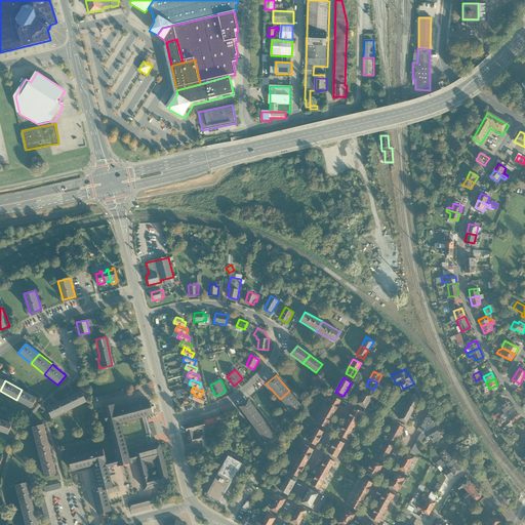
[(409,400),(416,404),(420,397),(415,389),(408,393),(410,397),(409,400)]
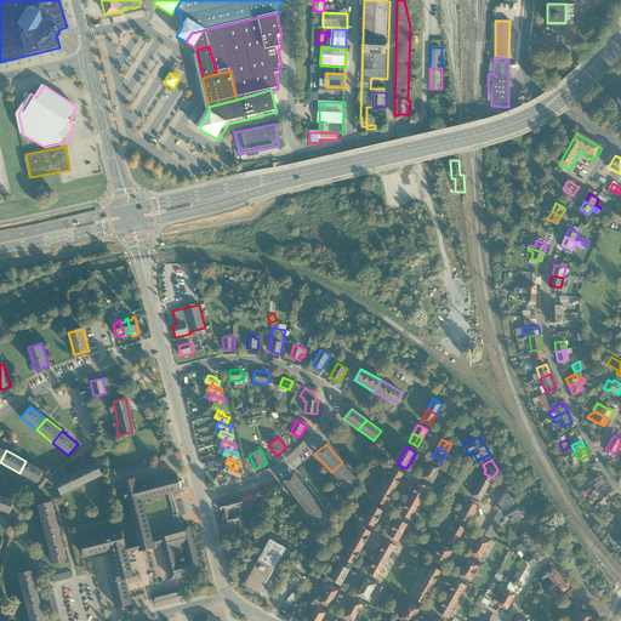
[(45,471),(26,461),(20,473),(38,483),(45,471)]
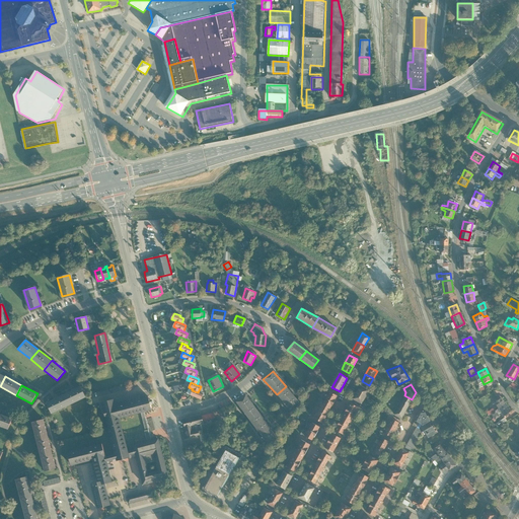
[(67,405),(85,396),(80,386),(63,395),(67,405)]
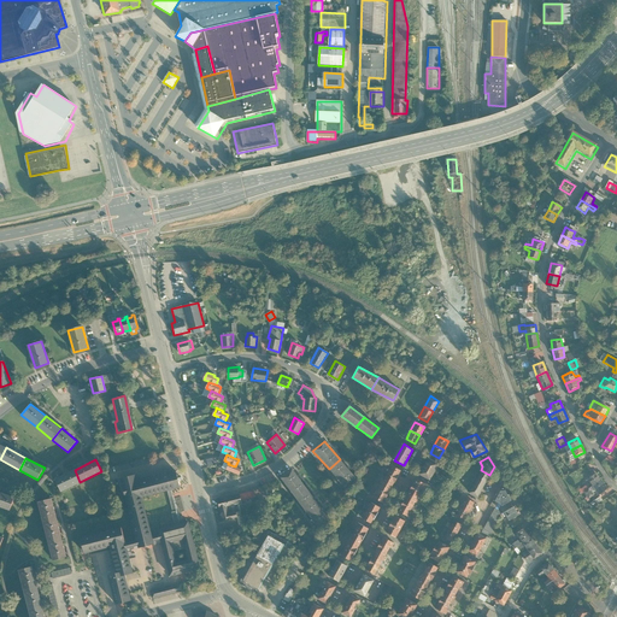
[(356,479),(340,459),(329,469),(345,488),(356,479)]
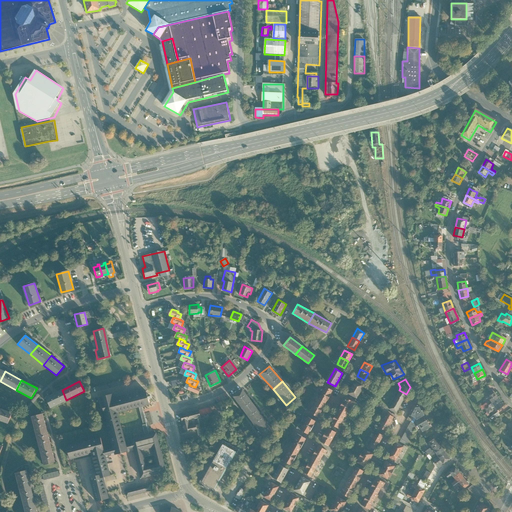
[(354,382),(348,394),(354,398),(361,386),(354,382)]
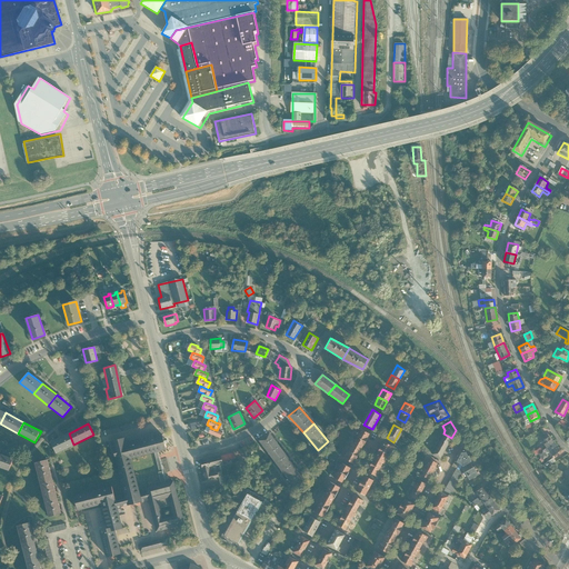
[(210,428),(208,433),(220,438),(222,432),(217,430),(210,428)]
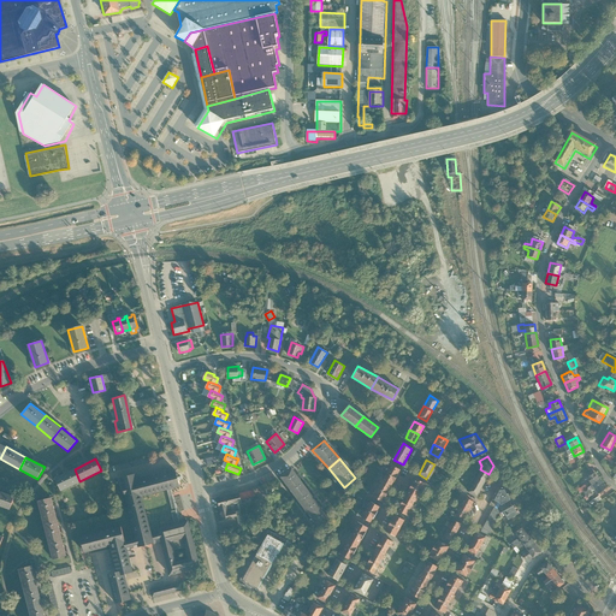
[(394,480),(400,469),(389,463),(384,474),(394,480)]
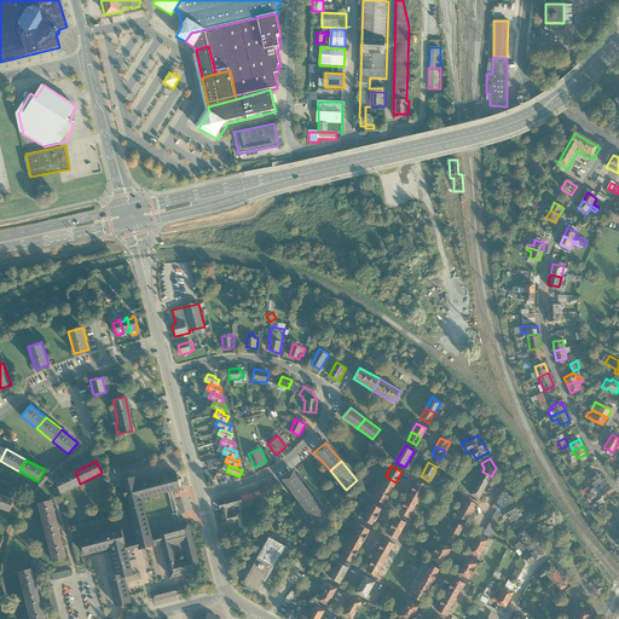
[(59,493),(80,484),(75,472),(55,482),(59,493)]
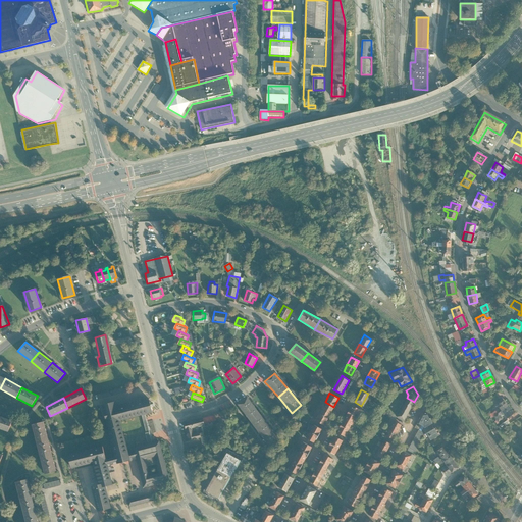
[(260,414),(248,398),(237,405),(249,421),(260,414)]
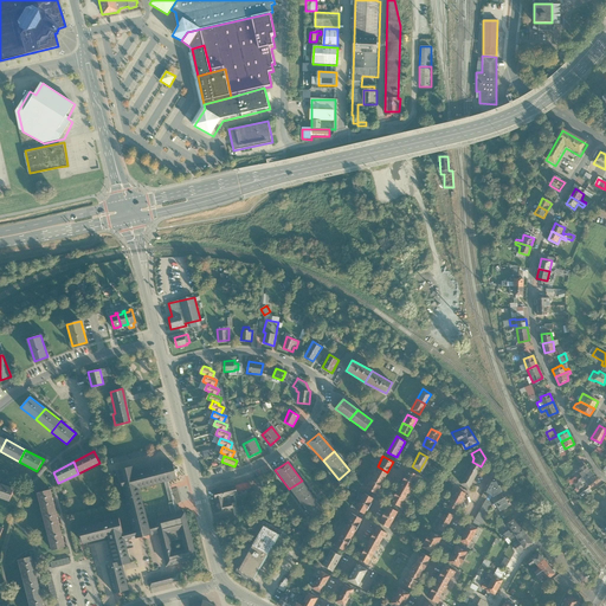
[(475,478),(481,466),(472,462),(466,474),(475,478)]
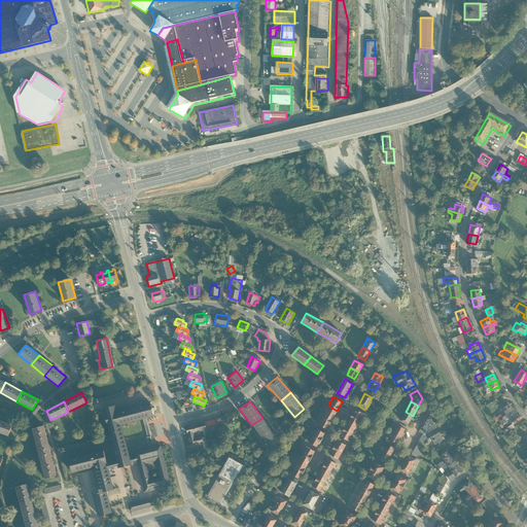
[(153,448),(149,449),(136,452),(137,457),(130,458),(121,424),(143,418),(146,417),(153,416),(150,402),(117,411),(116,405),(104,408),(117,462),(107,464),(104,451),(69,459),(72,471),(94,466),(100,489),(93,491),(99,516),(112,513),(107,491),(113,489),(109,471),(113,470),(112,469),(115,468),(114,466),(118,465),(118,467),(131,464),(131,461),(138,460),(145,491),(171,485),(161,446),(153,448)]
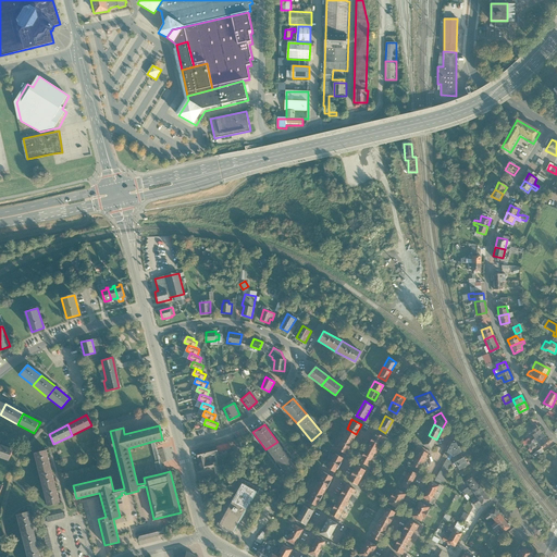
[(530,432),(534,438),(542,433),(537,426),(530,432)]
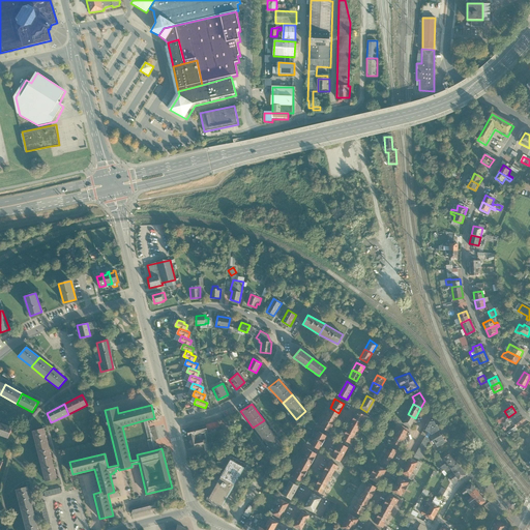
[(334,422),(339,413),(330,408),(325,417),(334,422)]
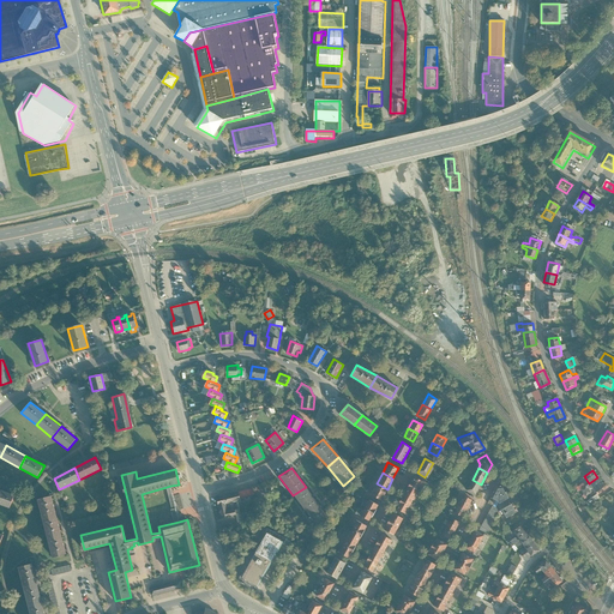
[(414,477),(408,488),(416,493),(422,482),(414,477)]
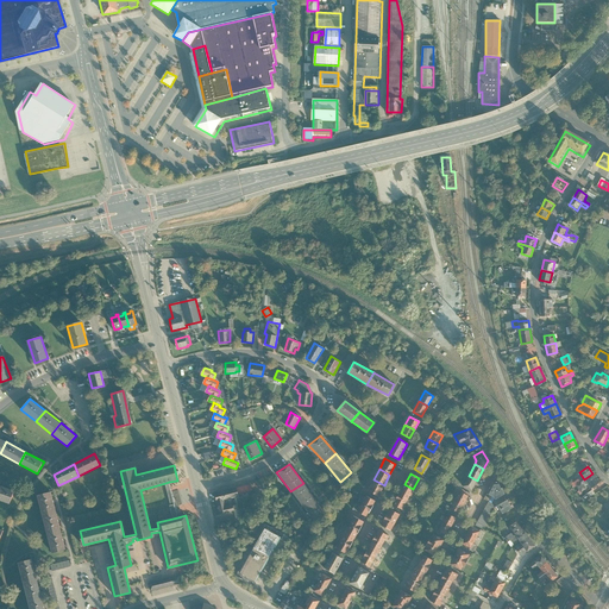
[(592,473),(584,479),(576,485),(581,493),(586,488),(584,484),(585,483),(586,484),(588,483),(591,488),(600,482),(592,473)]
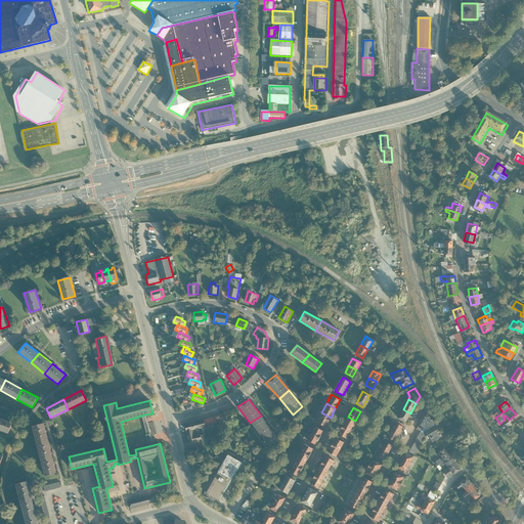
[(406,423),(410,413),(403,409),(398,419),(406,423)]
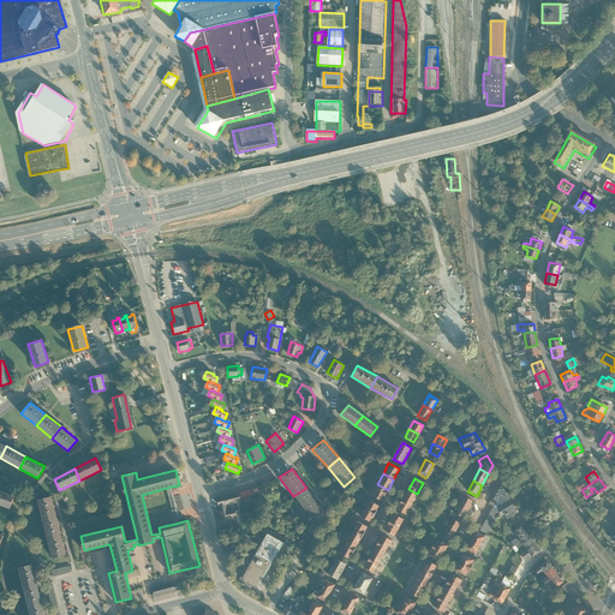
[(382,501),(388,490),(377,484),(371,495),(382,501)]
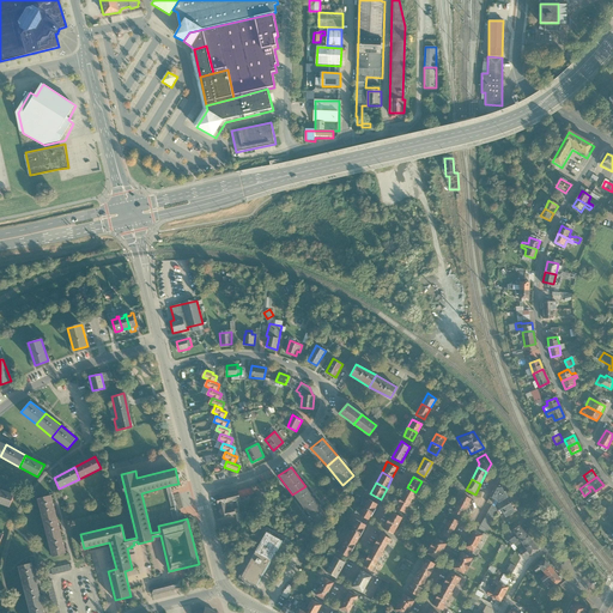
[(176,507),(170,485),(167,486),(171,508),(170,508),(174,522),(178,521),(175,507),(176,507)]
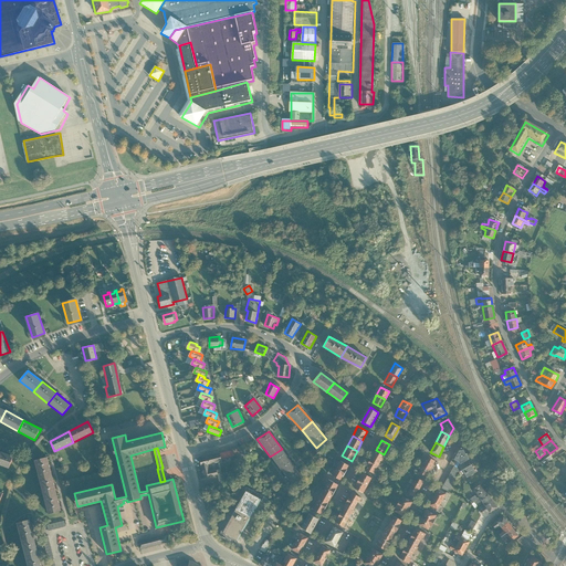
[(463,448),(458,448),(449,463),(453,465),(457,461),(458,462),(459,464),(470,458),(463,448)]
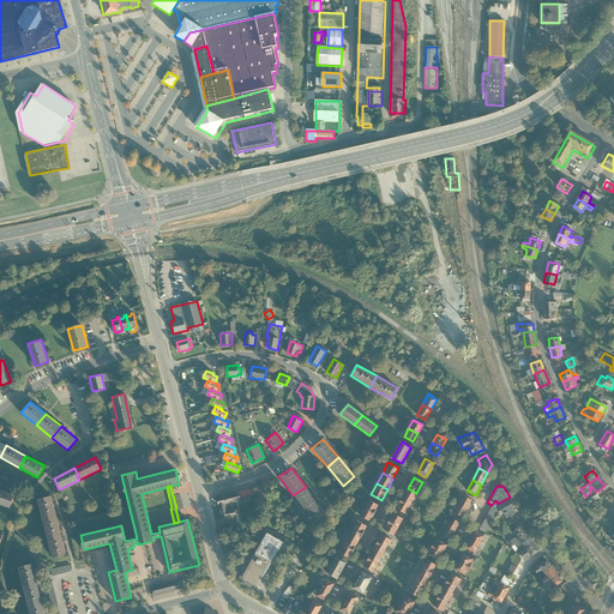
[(256,487),(239,492),(240,499),(257,494),(256,487)]
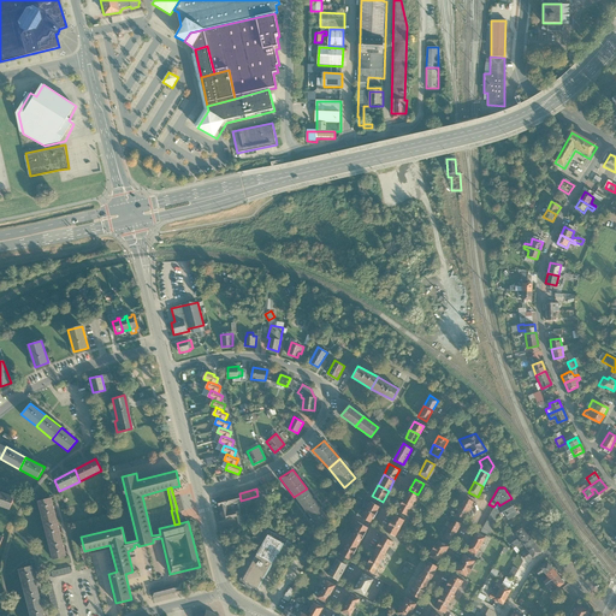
[(320,507),(307,489),(294,497),(308,516),(320,507)]
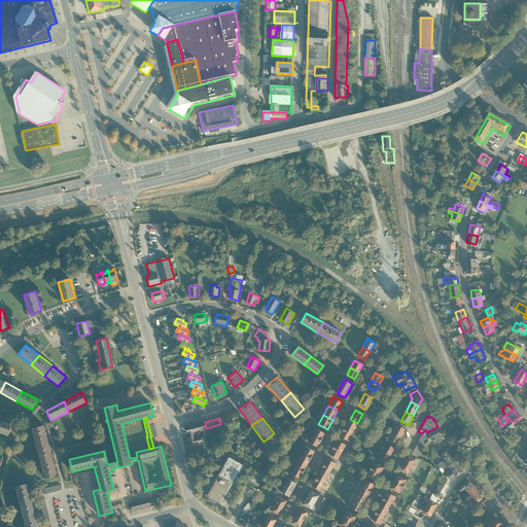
[(350,419),(344,428),(352,432),(357,423),(350,419)]
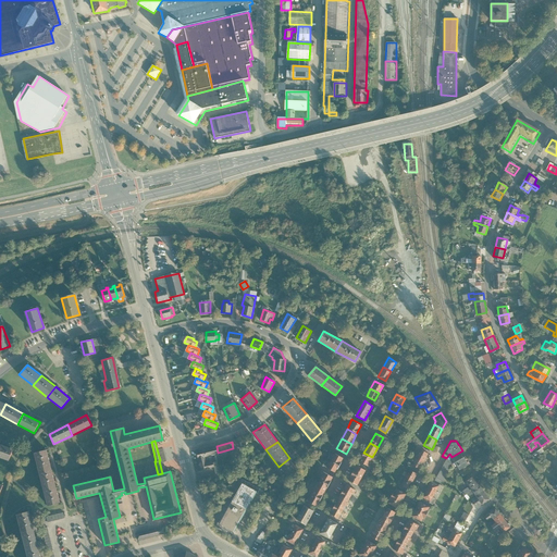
[(13,449),(0,444),(0,458),(9,461),(13,449)]
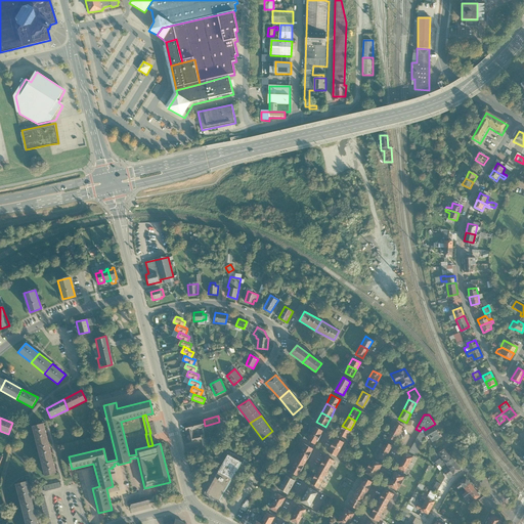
[(205,426),(204,420),(184,424),(186,433),(192,431),(192,430),(205,427),(205,426)]
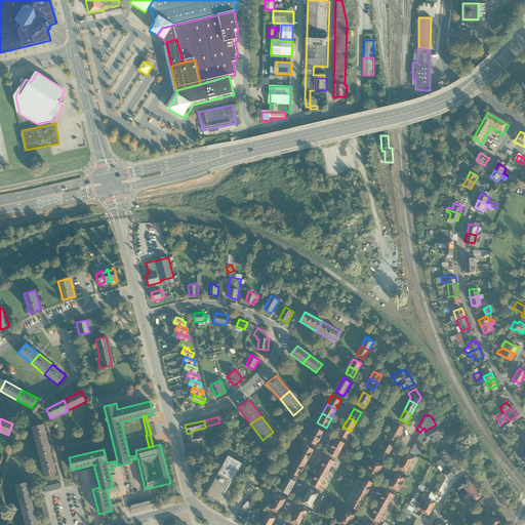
[(511,422),(501,430),(502,432),(513,426),(511,422)]
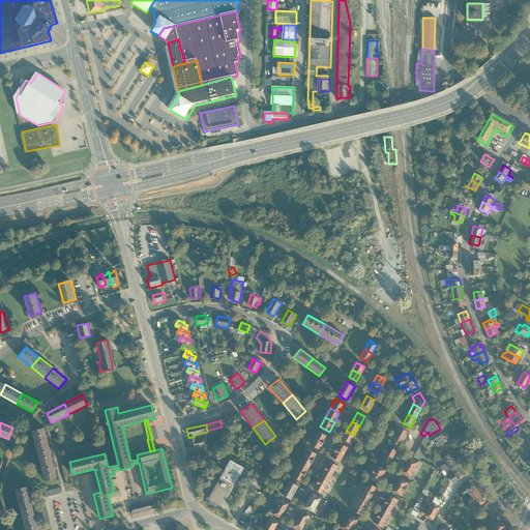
[(35,448),(49,444),(43,428),(30,432),(35,448)]
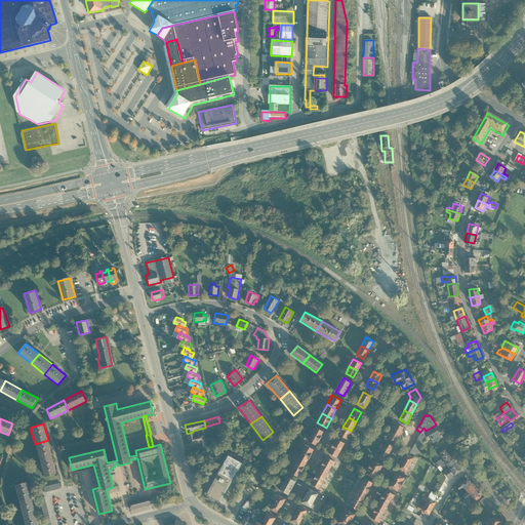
[(399,435),(403,427),(396,423),(392,431),(399,435)]
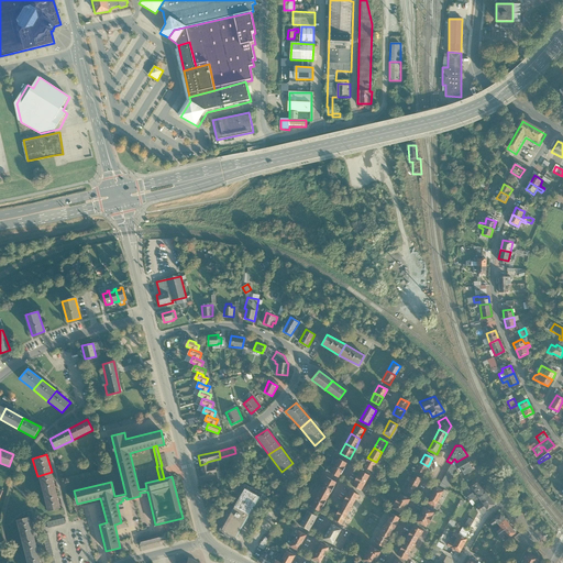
[(367,457),(362,467),(371,472),(376,462),(367,457)]
